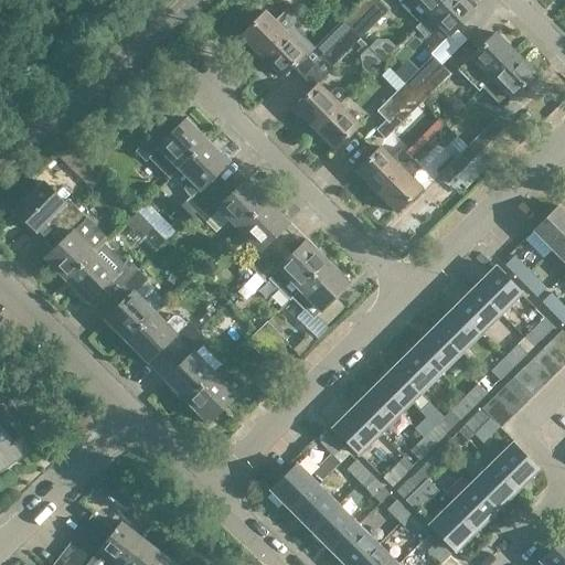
[(352,30),(380,3),(375,0),(363,0),(343,21),(352,30)]
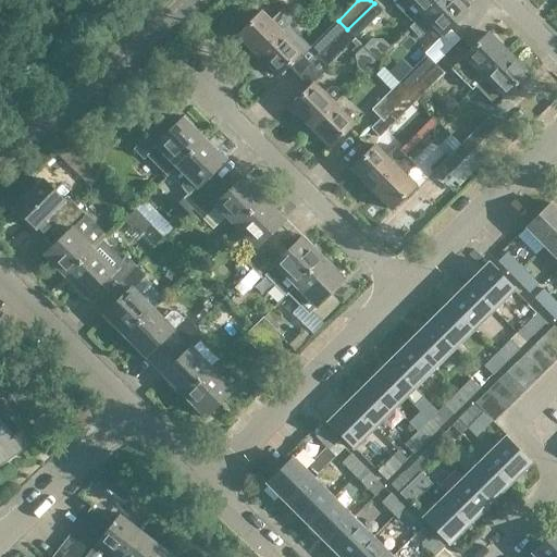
[(413,24),(437,0),(407,0),(412,5),(408,11),(408,17),(413,24)]
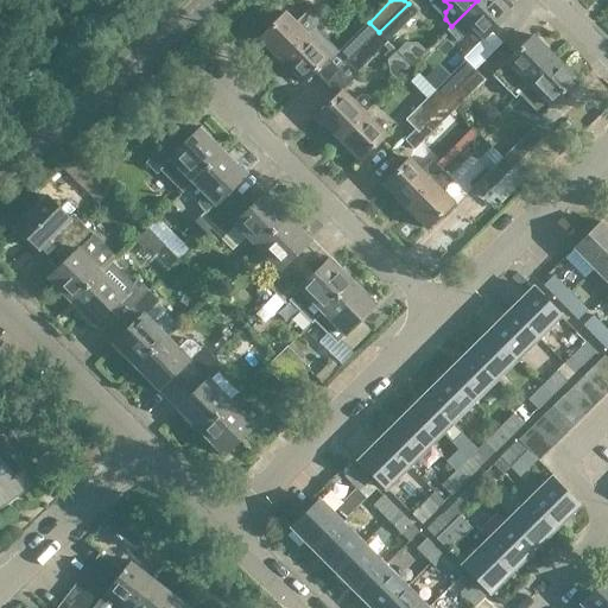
[(458,43),(473,29),(483,39),(511,13),(508,12),(513,7),(505,0),(477,0),(451,26),(447,31),(458,43)]
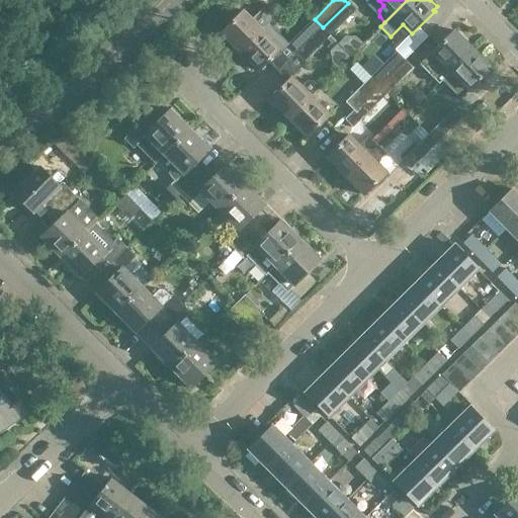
[(355,10),(348,3),(323,27),(331,35),(355,10)]
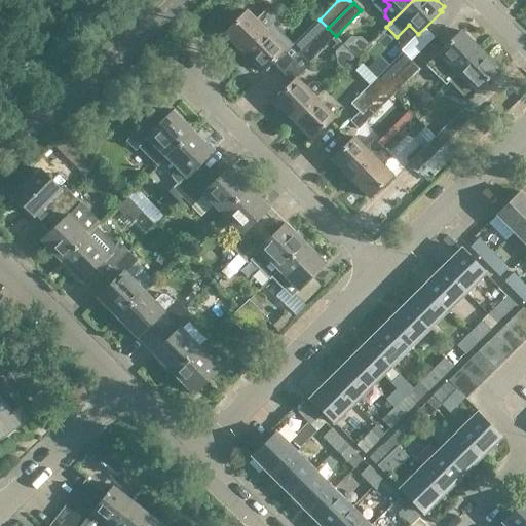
[(267,8),(256,21),(248,11),(225,34),(245,52),(277,20),(267,8)]
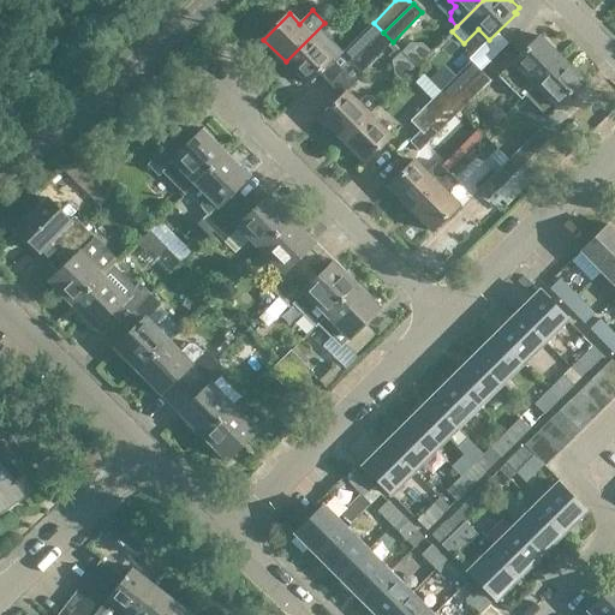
[(335,33),(324,23),(286,61),(308,84),(334,58),(322,46),(335,33)]
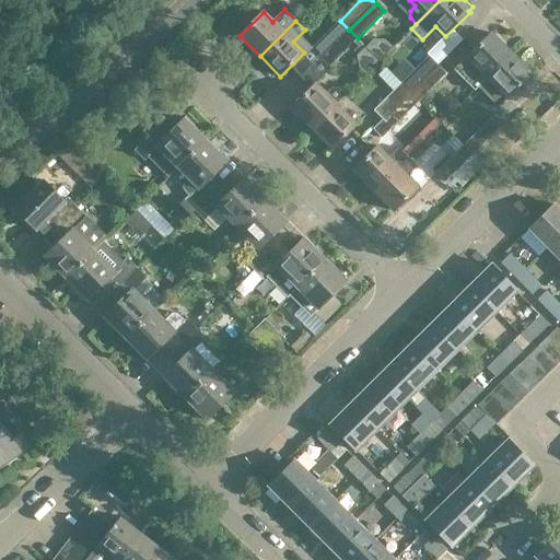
[(349,30),(340,21),(312,49),(321,58),(349,30)]
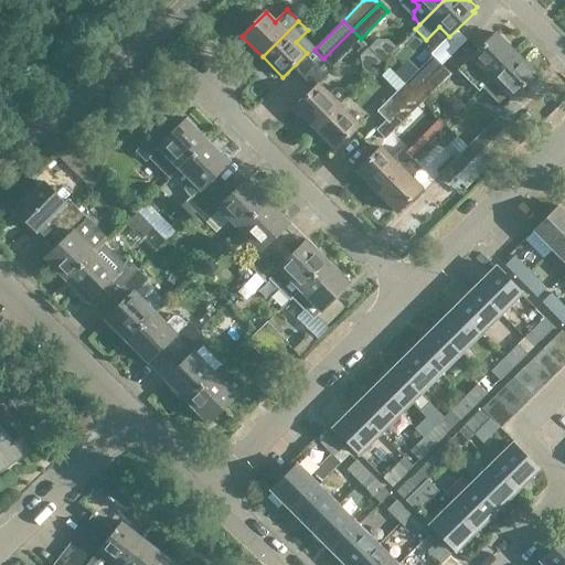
[(352,30),(323,59),(332,67),(361,39),(352,30)]
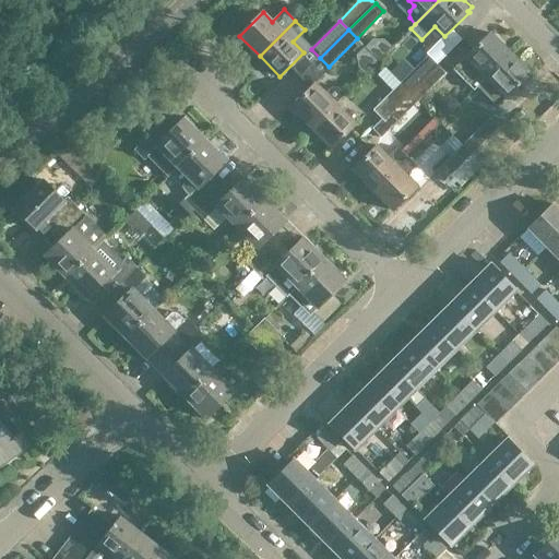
[(476,86),(510,54),(490,34),(454,70),(474,91),(477,87),(476,86)]
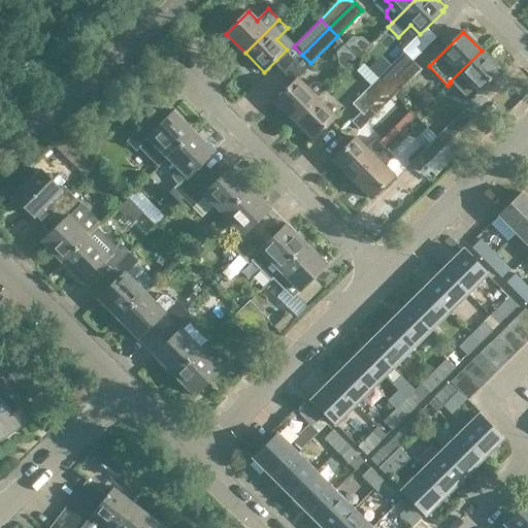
[(477,93),(501,70),(482,51),(450,81),(451,83),(469,101),(477,93)]
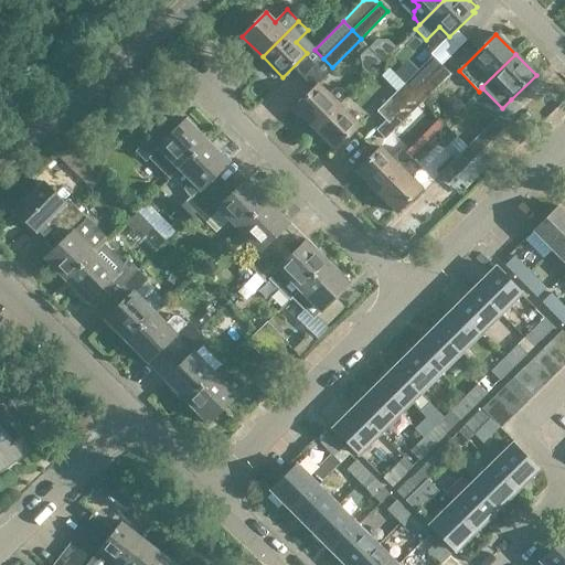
[(433,57),(404,85),(413,94),(441,66),(433,57)]
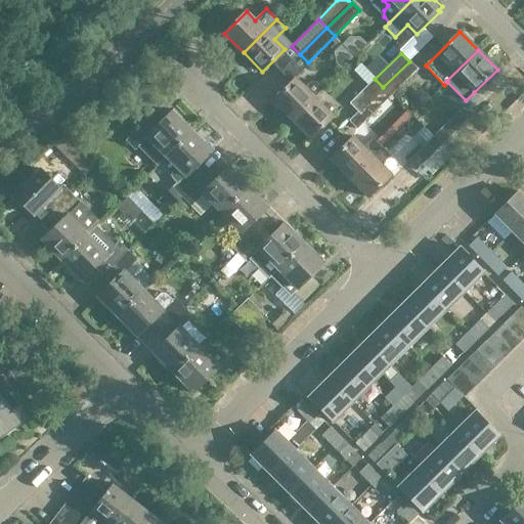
[(418,70),(409,61),(383,87),(391,95),(418,70)]
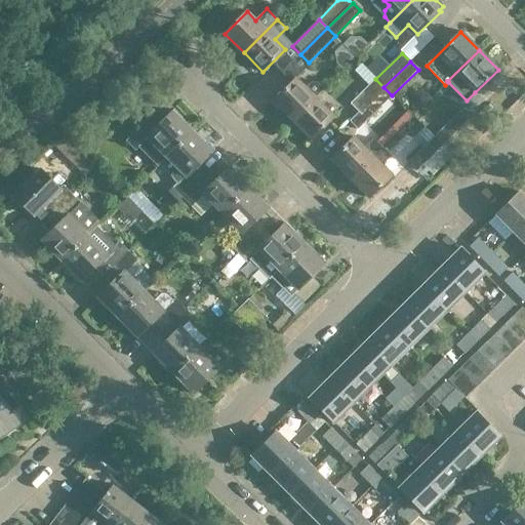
[(312,83),(306,88),(296,79),(273,102),(291,121),(315,97),(323,89),(317,83),(312,83)]
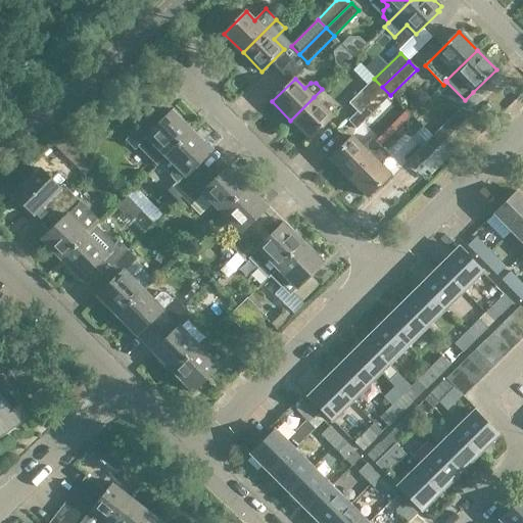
[(382,87),(374,79),(349,104),(357,112),(382,87)]
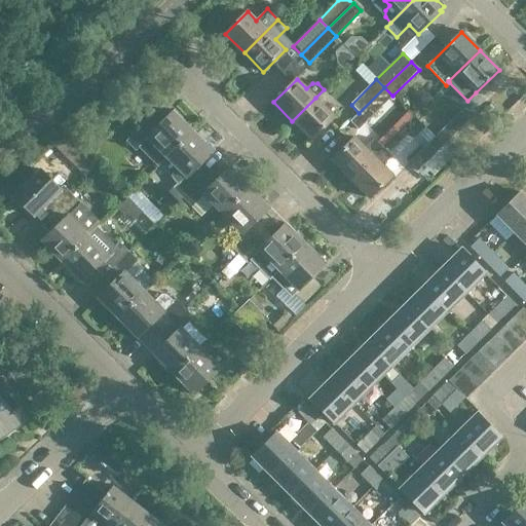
[(384,87),(359,113),(350,121),(359,129),(392,96),(384,87)]
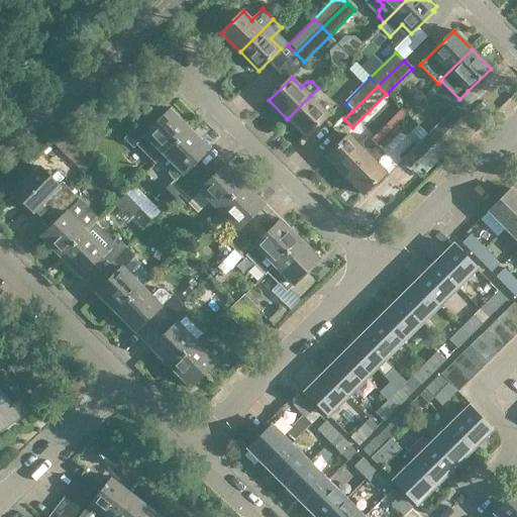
[(310,96),(287,119),(306,138),(329,115),(310,96)]
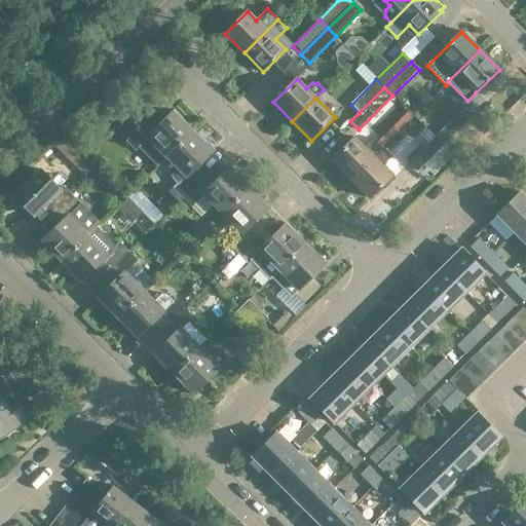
[(461,112),(435,138),(444,146),(470,120),(461,112)]
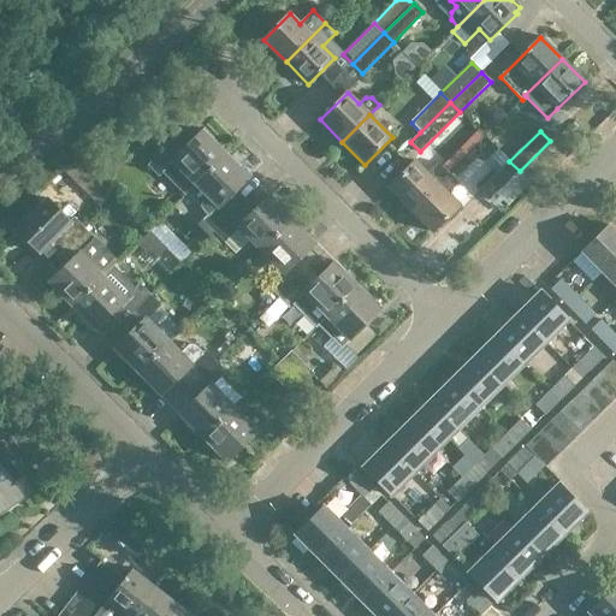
[(194,185),(225,155),(202,132),(183,153),(172,142),(147,166),(159,178),(163,173),(184,196),(195,187),(194,185)]
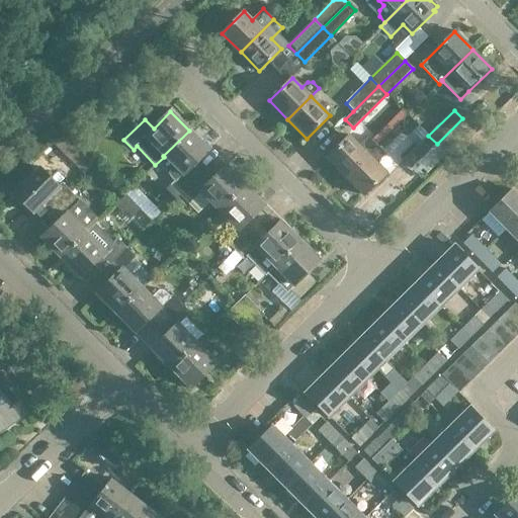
[(208,150),(189,131),(163,156),(164,157),(174,167),(167,174),(174,182),(170,186),(179,195),(200,175),(191,167),(208,150)]
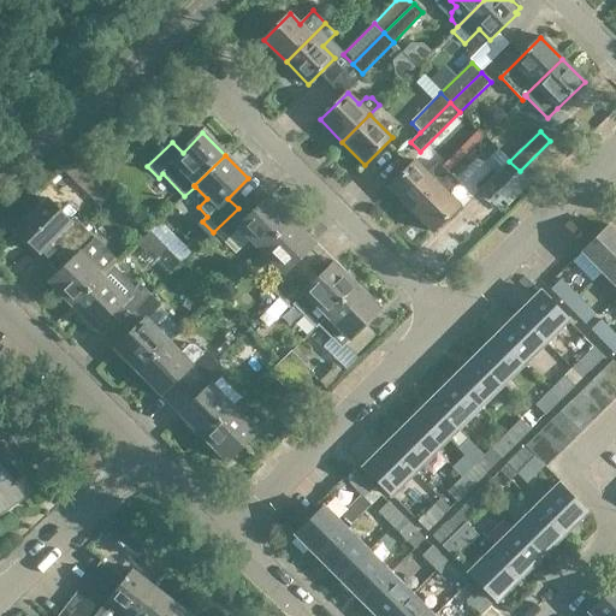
[(409,211),(448,173),(438,164),(427,173),(415,161),(388,189),(409,211)]
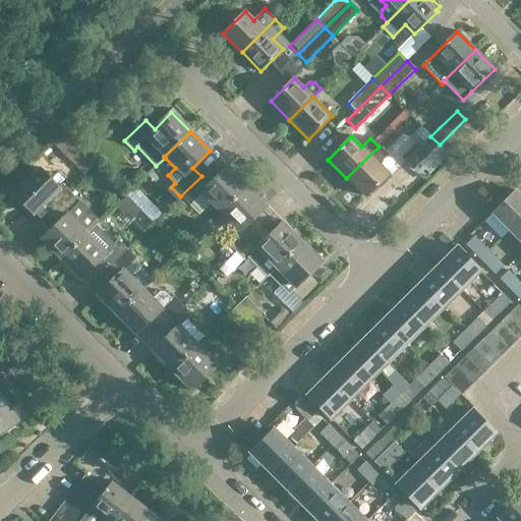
[(405,162),(414,171),(440,145),(430,136),(405,162)]
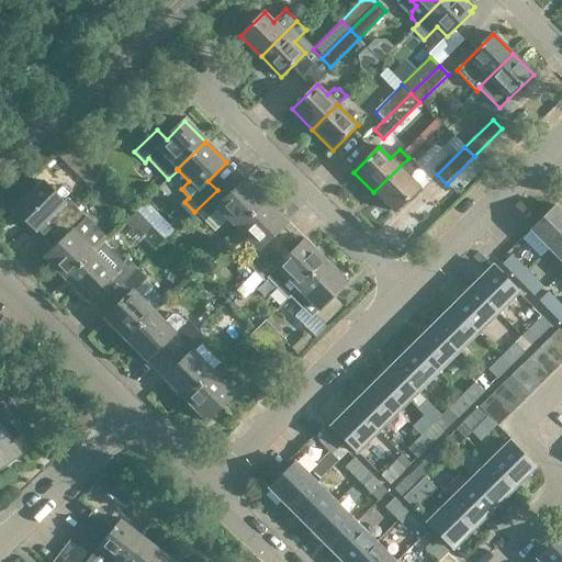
[(408,158),(373,192),(394,213),(419,188),(408,177),(418,168),(408,158)]
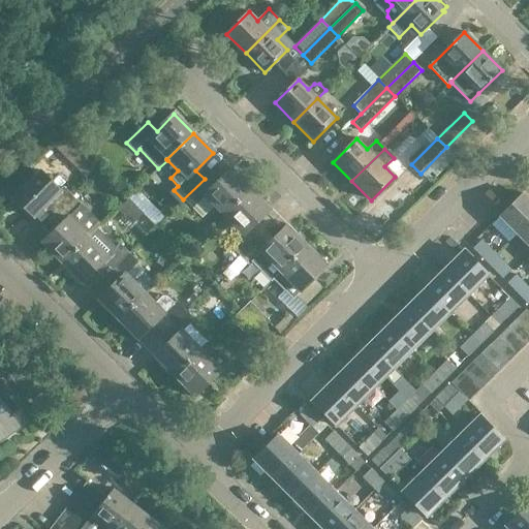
[(213,187),(205,179),(183,199),(192,209),(204,197),(222,216),(249,190),(229,170),(213,187)]
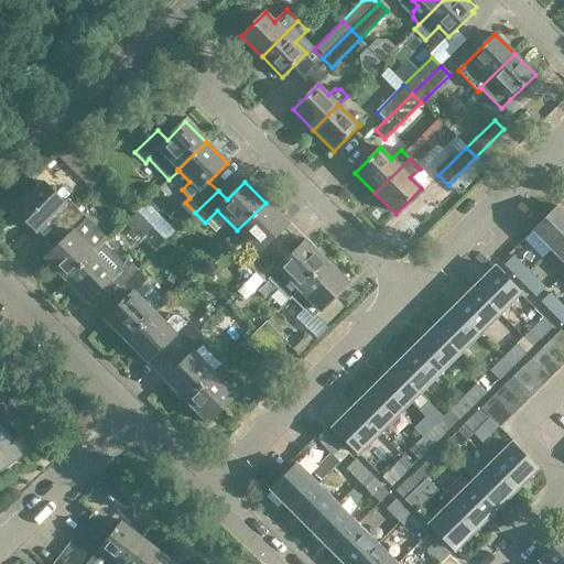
[(63,204),(42,183),(14,210),(35,231),(44,223),(54,232),(77,209),(67,199),(63,204)]
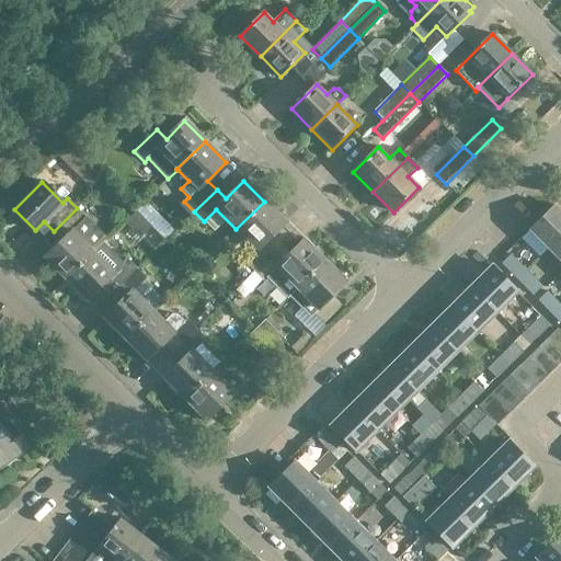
[(152,247),(172,228),(147,202),(127,220),(152,247)]
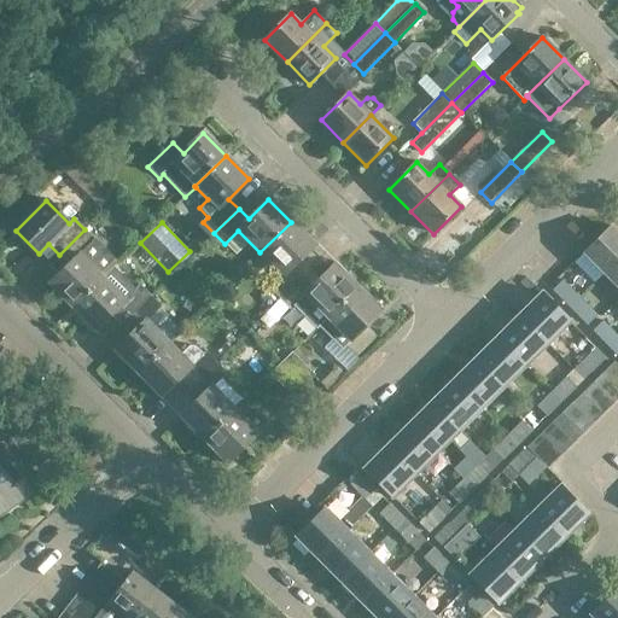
[(315,245),(291,222),(260,252),(283,275),(269,289),(270,291),(280,299),(304,275),(295,266),(315,245)]
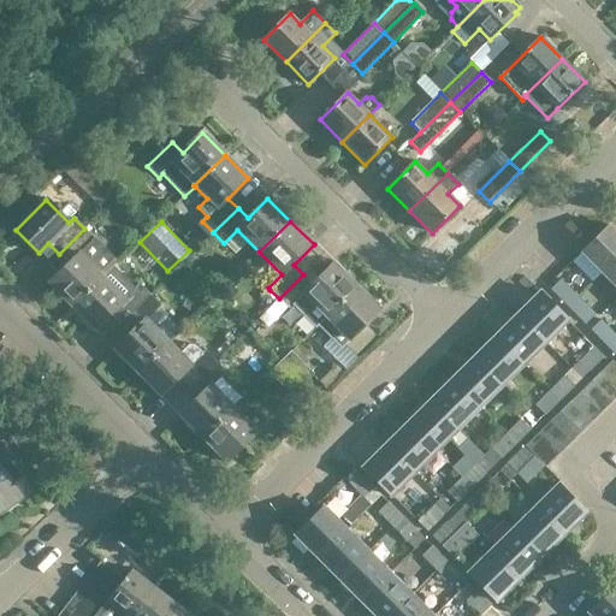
[(603,276),(615,261),(615,234),(609,227),(581,254),(603,276)]
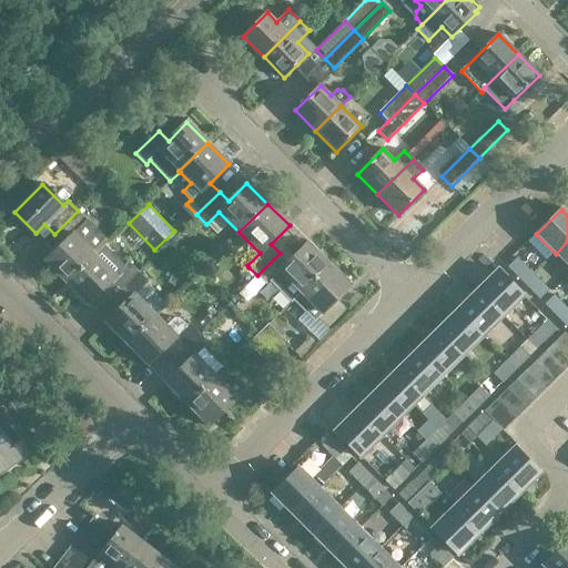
[(78,211),(54,234),(63,243),(44,262),(66,283),(93,254),(73,234),(87,221),(78,211)]
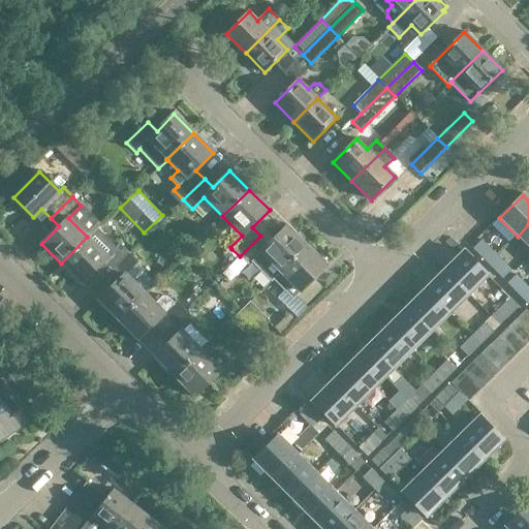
[(115,210),(109,218),(126,230),(132,222),(115,210)]
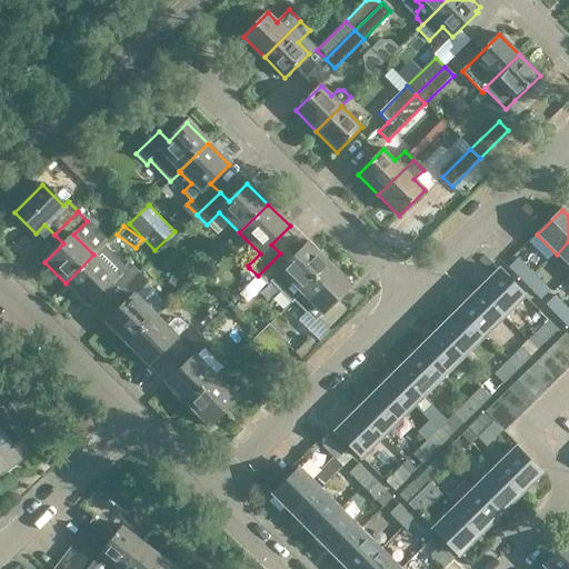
[(568,241),(557,255),(568,266),(568,241)]
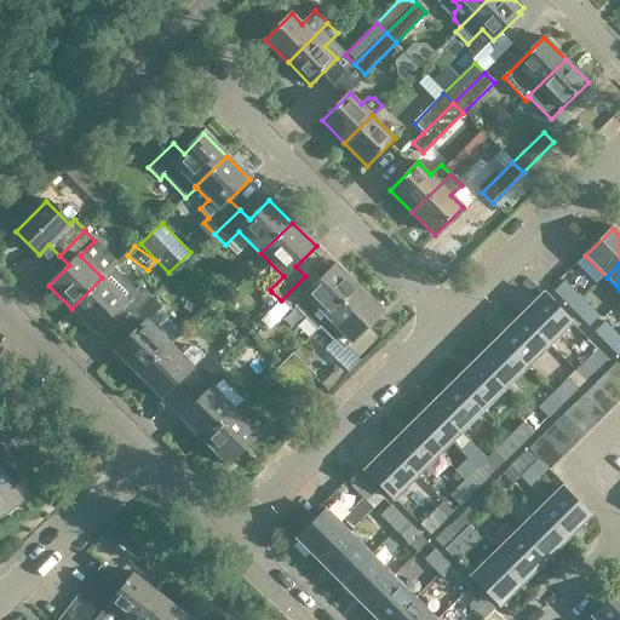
[(315,287),(305,276),(281,300),(291,311),(296,308),(317,329),(320,328),(319,328),(357,290),(336,267),(315,287)]
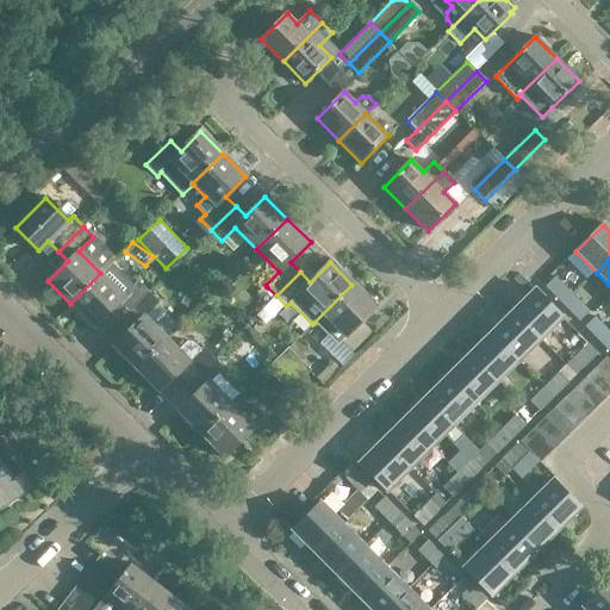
[(100,273),(70,304),(93,327),(113,306),(123,317),(148,292),(137,281),(123,296),(100,273)]
